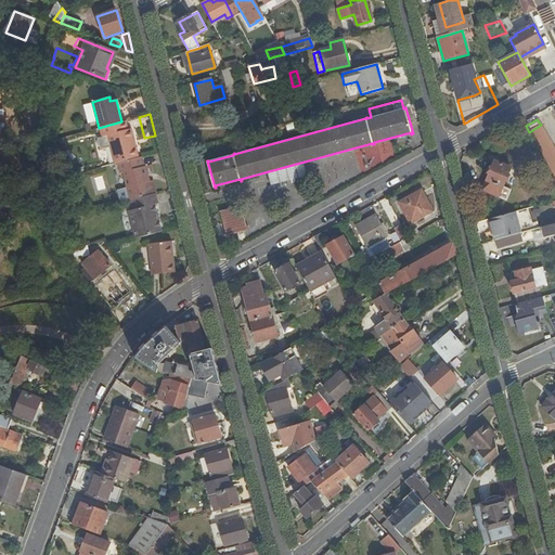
[(107,134),(116,164),(118,163),(138,157),(136,146),(132,146),(130,139),(133,138),(130,128),(128,129),(126,120),(121,121),(102,127),(104,136),(107,134)]
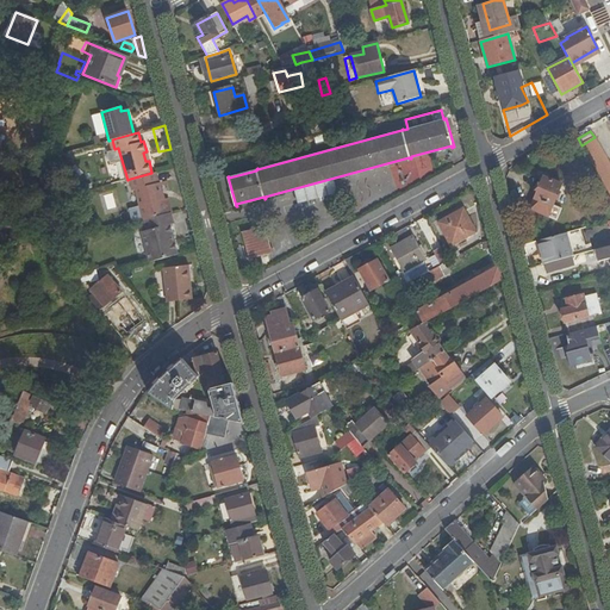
[(608,193),(609,198),(609,166),(595,137),(582,145),(608,193)]
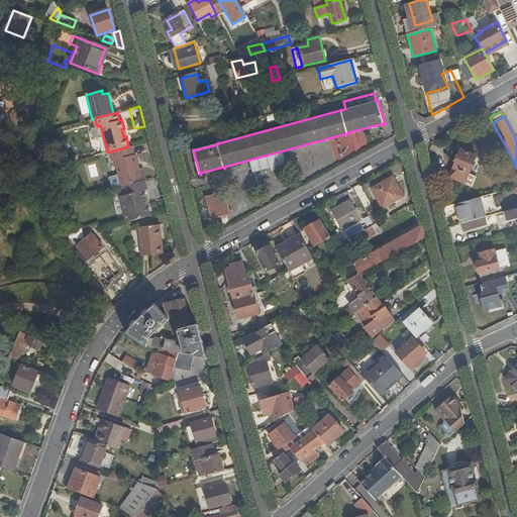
[(110,151),(112,160),(132,156),(133,154),(131,145),(128,146),(110,151)]
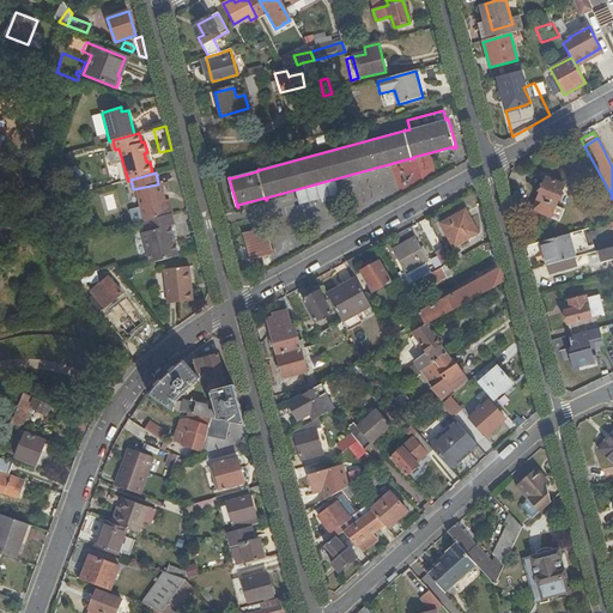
[(556,207),(565,187),(546,178),(533,212),(559,223),(564,211),(556,207)]
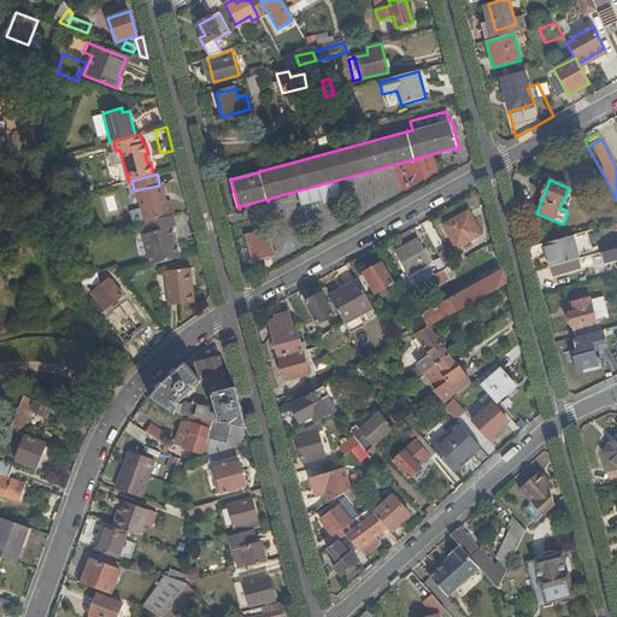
[(158,186),(134,191),(134,192),(136,192),(141,210),(144,221),(172,213),(169,199),(163,201),(158,186)]
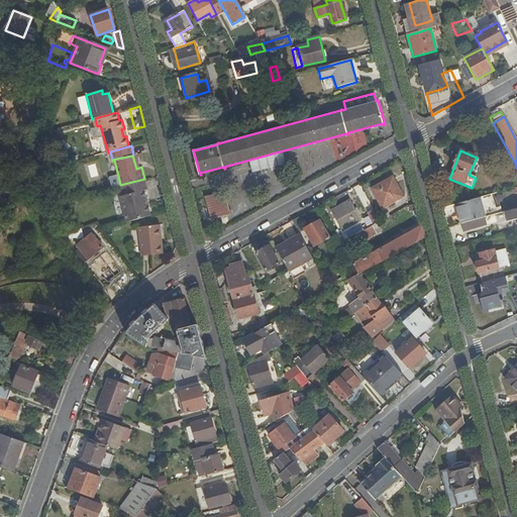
[(109,189),(120,185),(118,176),(106,179),(109,189)]
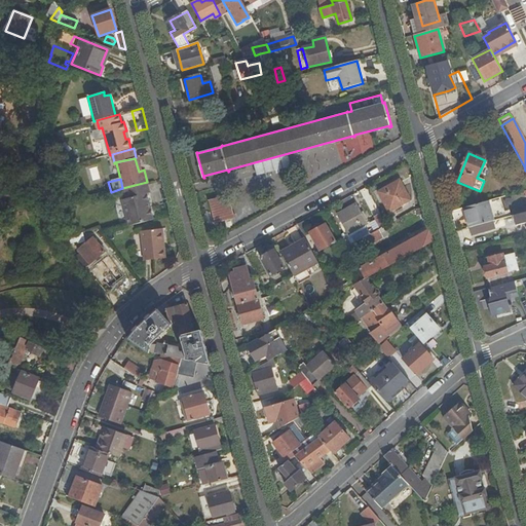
[(411,200),(400,180),(378,191),(389,212),(411,200)]
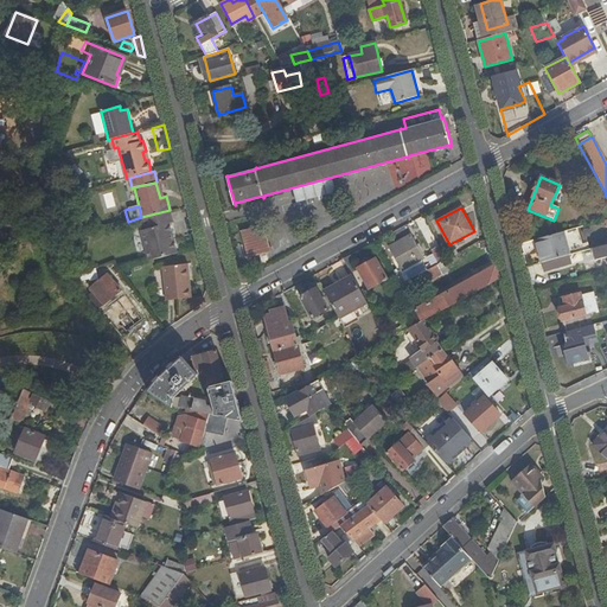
[(170,210),(141,217),(144,225),(139,227),(146,255),(174,247),(167,219),(172,218),(170,210)]
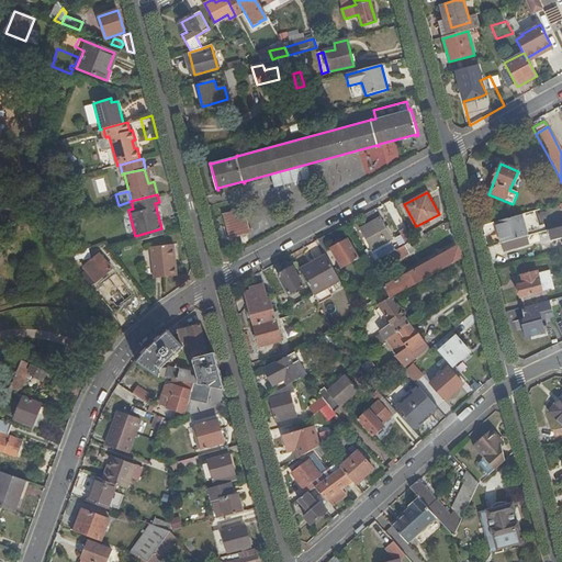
[(231,238),(251,233),(245,209),(224,214),(231,238)]
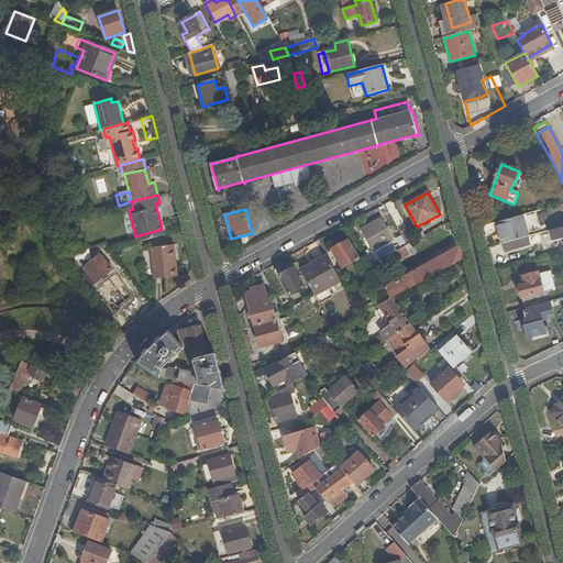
[(522,216),(527,234),(541,230),(536,212),(522,216)]
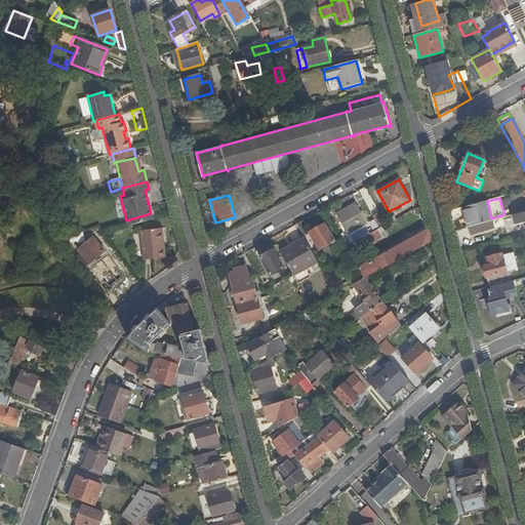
[(467,218),(470,228),(492,221),(491,218),(487,201),(465,207),(467,218)]
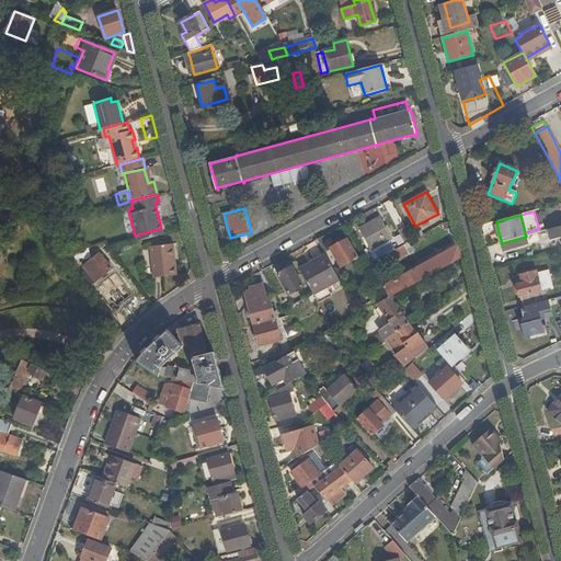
[(391,238),(380,218),(359,229),(370,250),(391,238)]
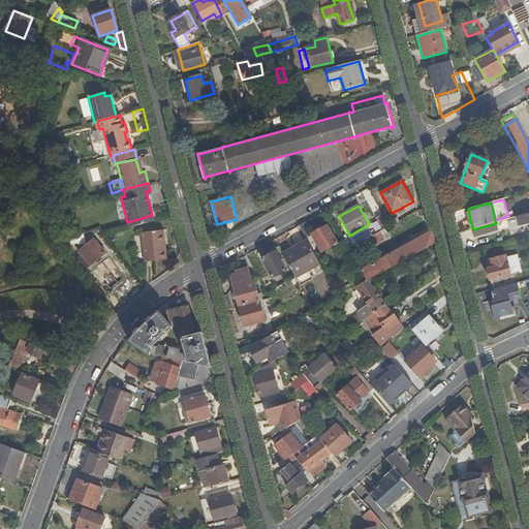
[(528,214),(518,217),(521,227),(528,224),(528,214)]
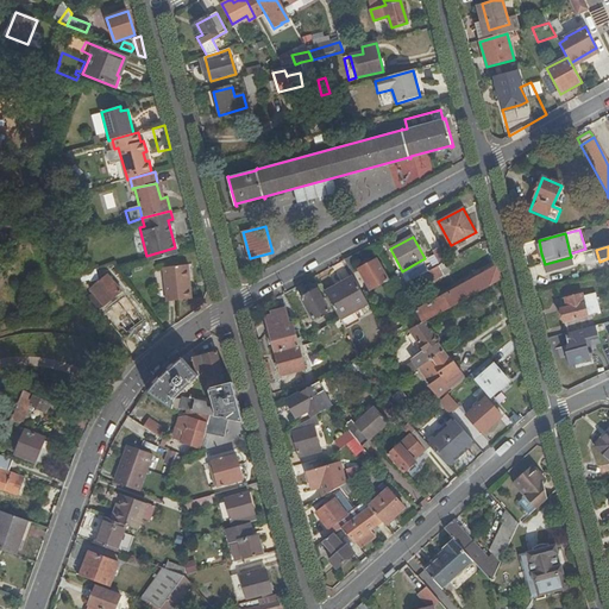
[(175,248),(146,256),(146,258),(176,250),(175,248)]
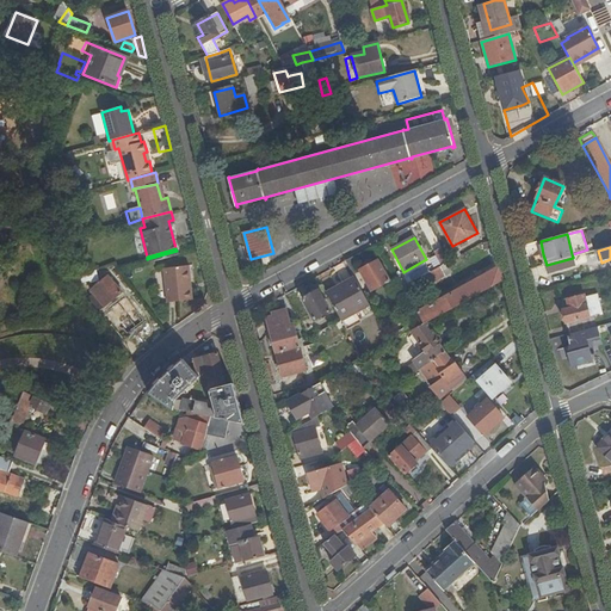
[(450,261),(443,248),(436,253),(443,266),(450,261)]
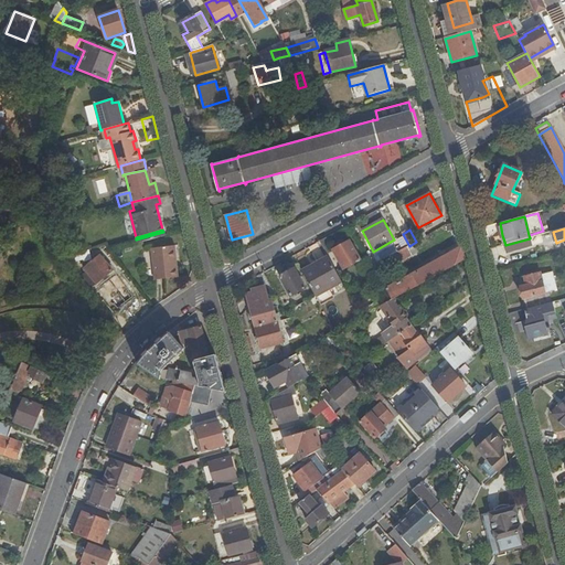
[(327,237),(320,242),(328,255),(334,252),(344,269),(361,260),(350,242),(333,251),(327,237)]
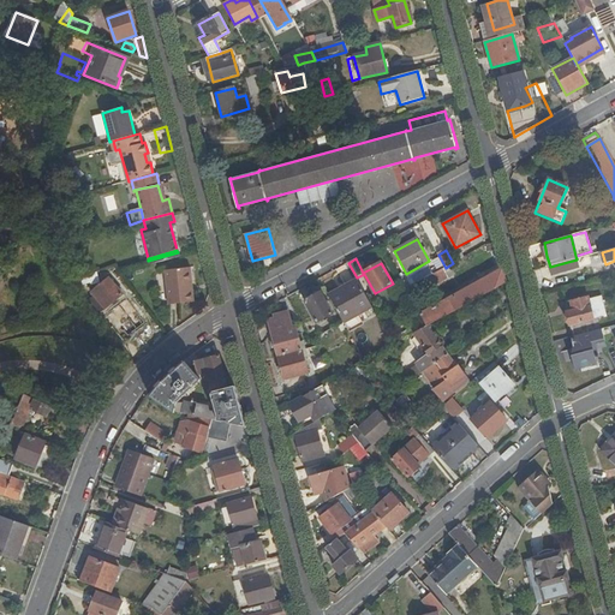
[(577,260),(550,267),(553,279),(581,272),(578,258),(577,260)]
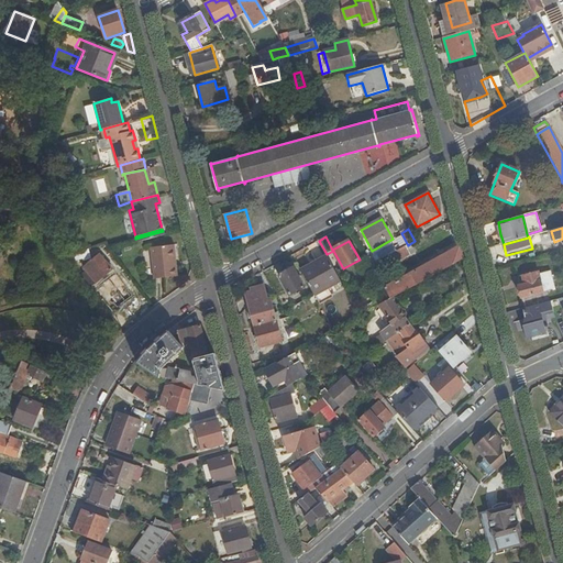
[(154,280),(179,279),(179,245),(153,246),(154,280)]
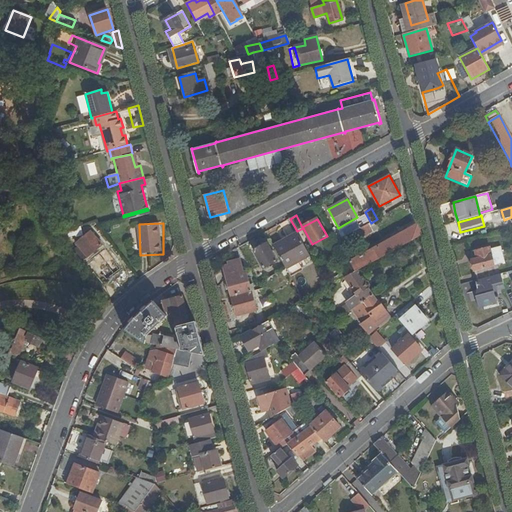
[(369,224),(343,238),(347,246),(373,231),(369,224)]
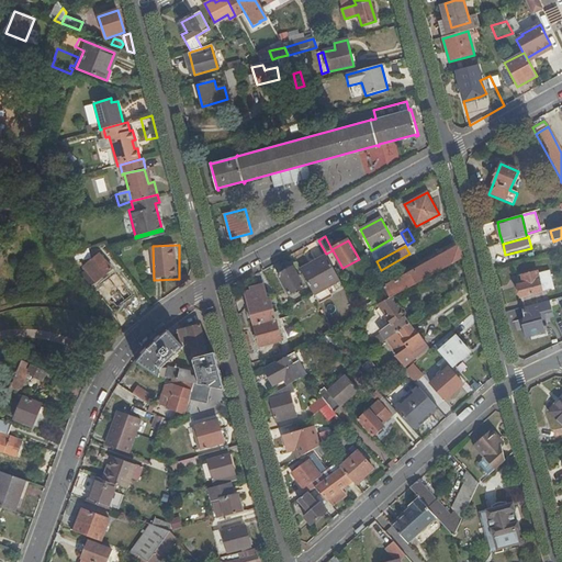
[(390,299),(462,259),(459,246),(384,288),(388,293),(390,299)]
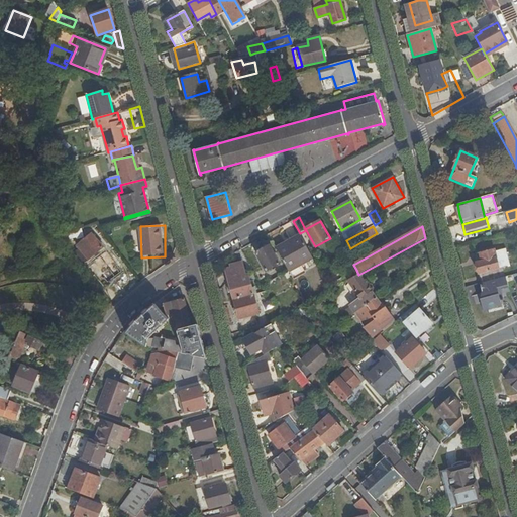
[(79,248),(74,252),(83,265),(103,246),(92,233),(77,245),(79,248)]
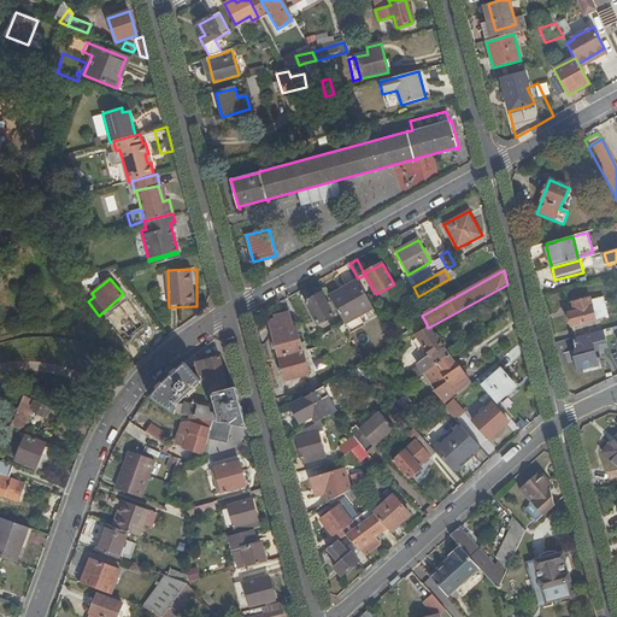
[(359,281),(330,298),(345,324),(374,307),(359,281)]
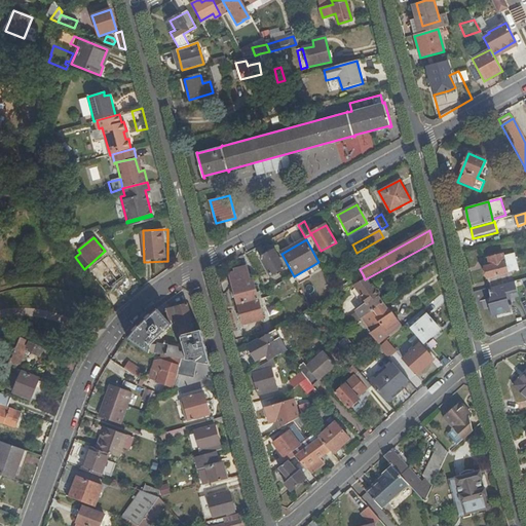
[(285,268),(274,251),(261,258),(271,276),(285,268)]
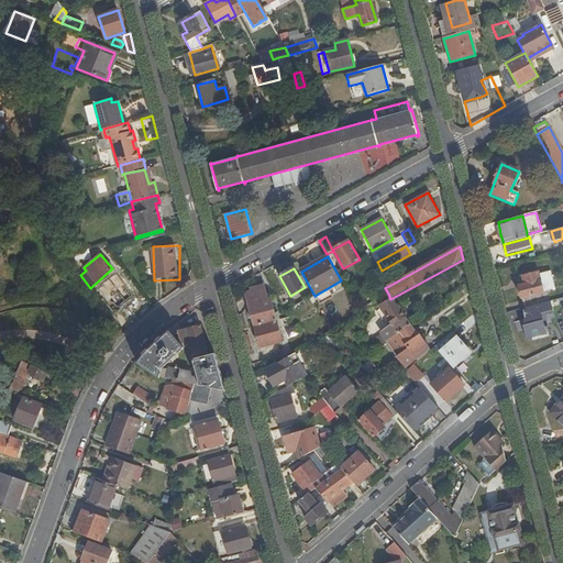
[(526,308),(545,302),(542,293),(543,293),(538,273),(523,277),(526,285),(519,287),(522,298),(523,298),(526,308)]
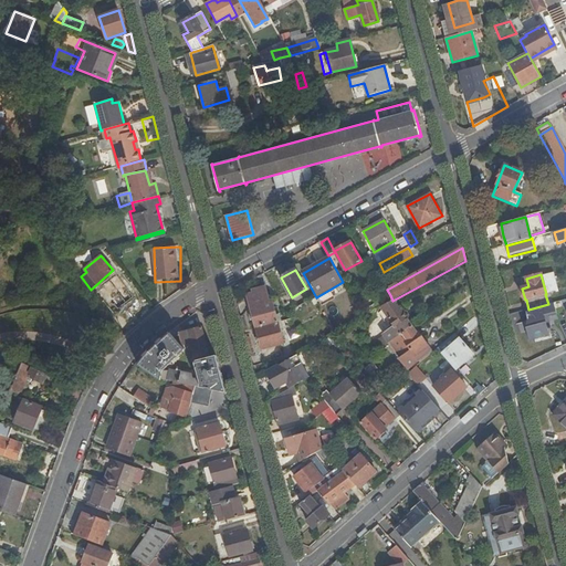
[(247,295),(255,329),(278,323),(272,302),(270,302),(265,287),(252,292),(252,294),(247,295)]
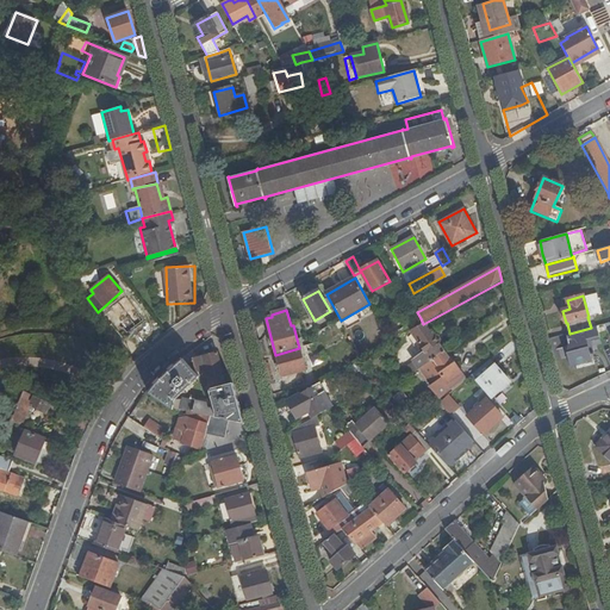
[(387,337),(390,342),(423,324),(421,318),(387,337)]
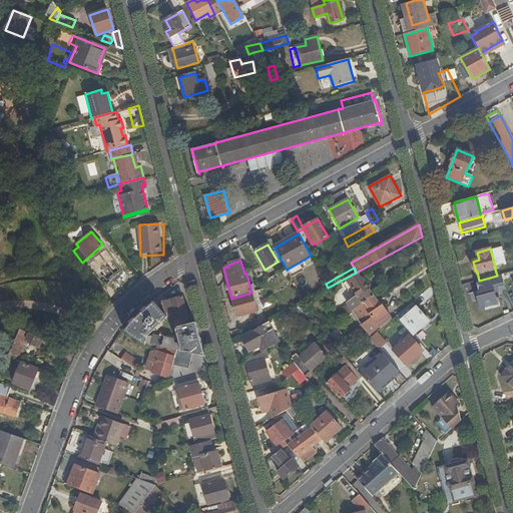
[(267,274),(270,280),(278,275),(275,269),(267,274)]
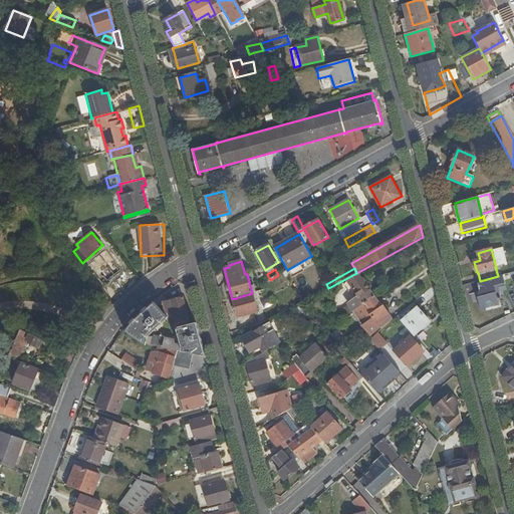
[(513,304),(513,281),(510,273),(498,276),(507,297),(503,299),(507,308),(513,304)]
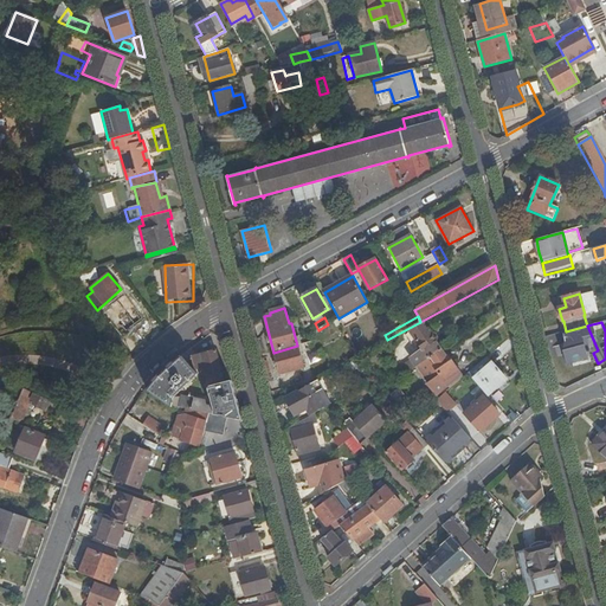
[(110,328),(121,342),(128,336),(117,323),(110,328)]
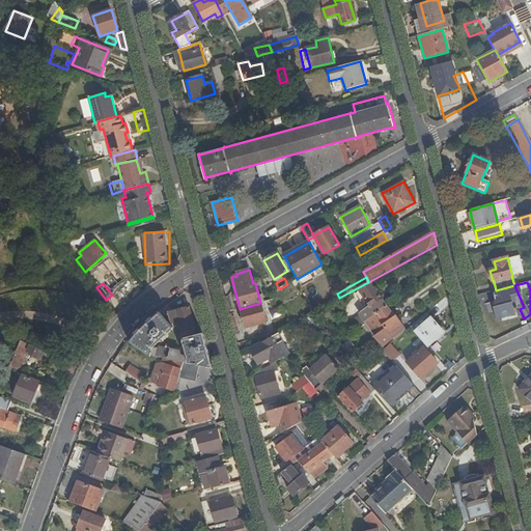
[(378,312),(388,306),(383,300),(384,299),(379,291),(366,300),(373,310),(375,309),(378,312)]
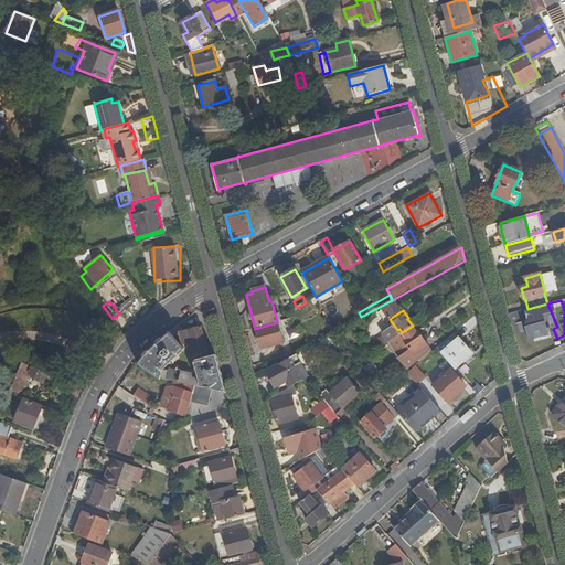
[(277,322),(255,329),(262,349),(283,343),(277,322)]
